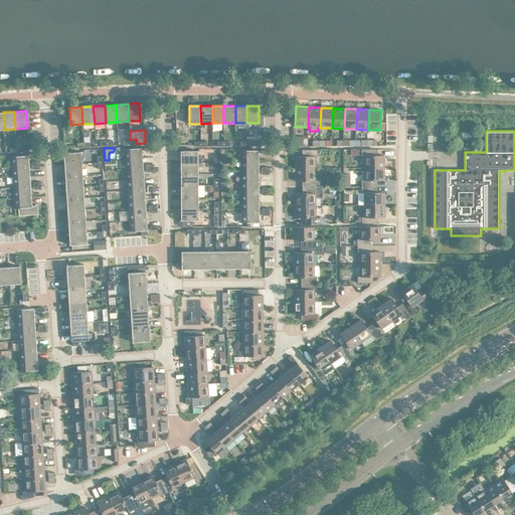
[(125,149),(126,159),(143,158),(142,148),(125,149)]
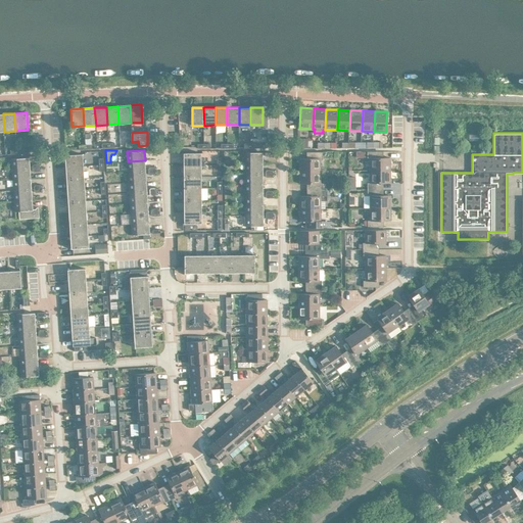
[(370,158),(370,171),(390,171),(390,157),(380,157),(380,151),(368,151),(368,158),(370,158)]
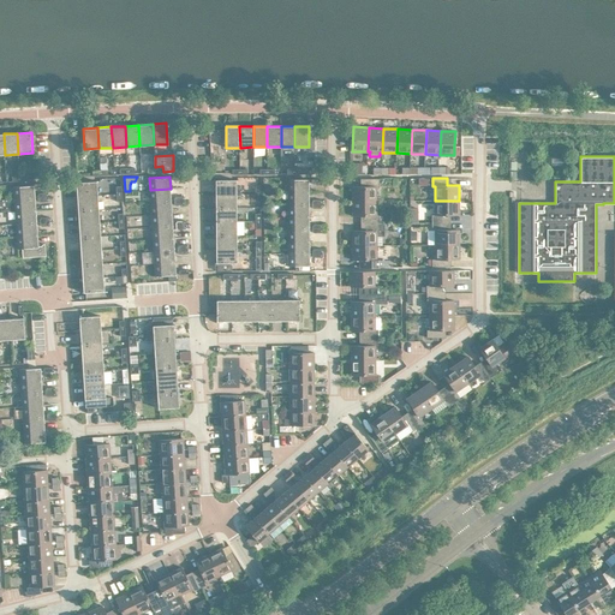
[(288,179),(288,192),(309,192),(309,179),(288,179)]
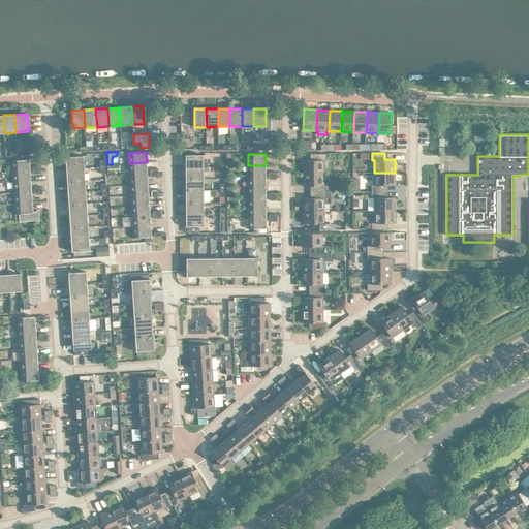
[(303,160),(303,173),(324,173),(323,160),(327,160),(327,154),(313,154),(313,160),(303,160)]
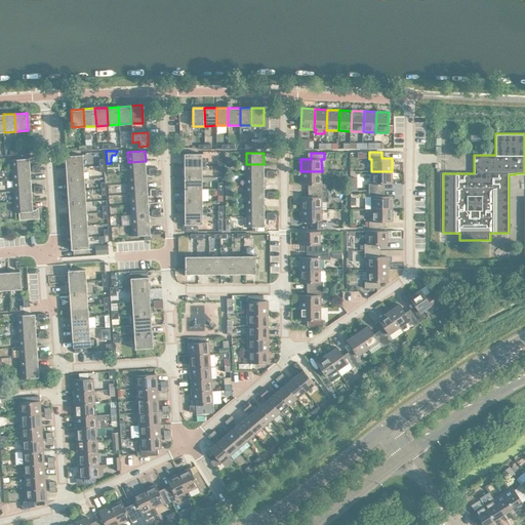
[(185,154),(185,166),(202,165),(202,154),(185,154)]
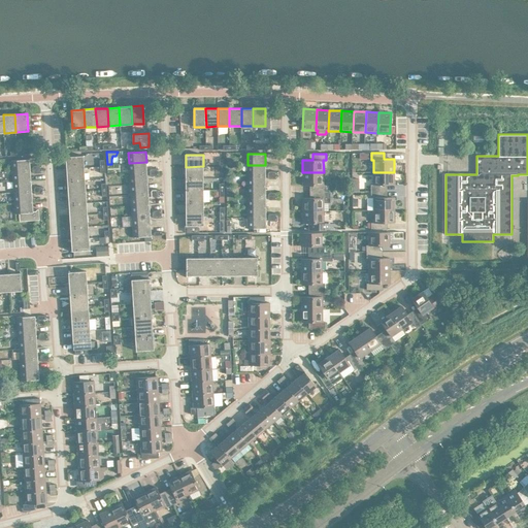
[(66,157),(66,169),(84,167),(84,156),(66,157)]
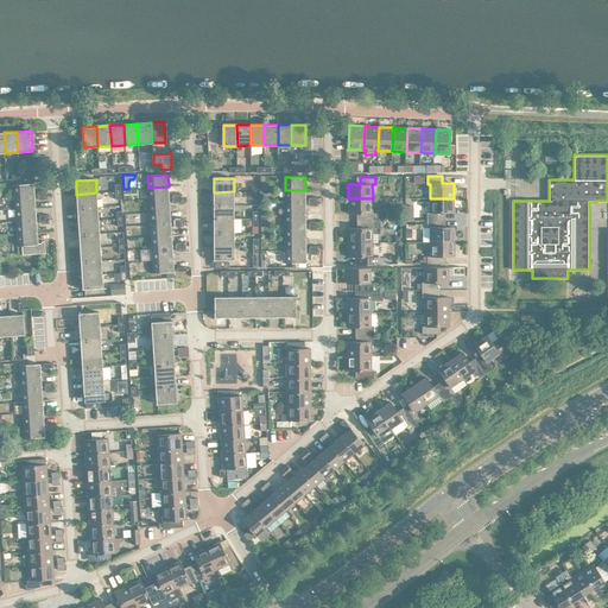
[(13,184),(14,197),(35,196),(35,183),(13,184)]
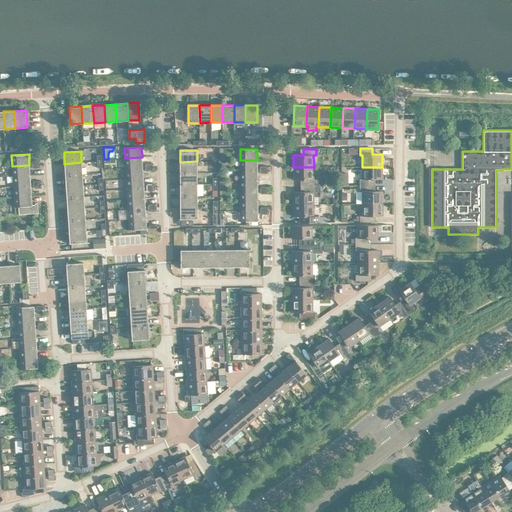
[(125,158),(125,169),(143,167),(142,157),(125,158)]
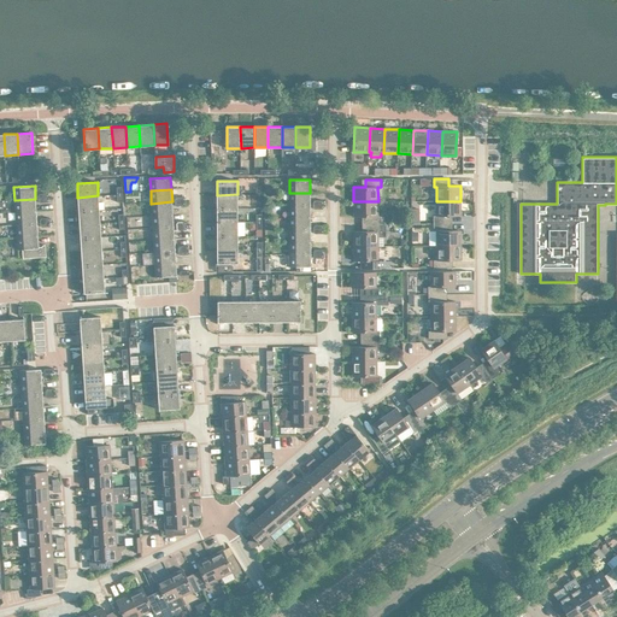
[(289,193),(289,205),(310,205),(310,193),(289,193)]
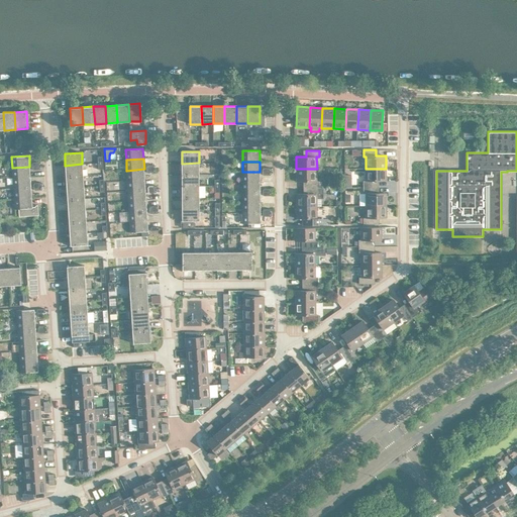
[(182,164),(182,175),(199,175),(199,163),(182,164)]
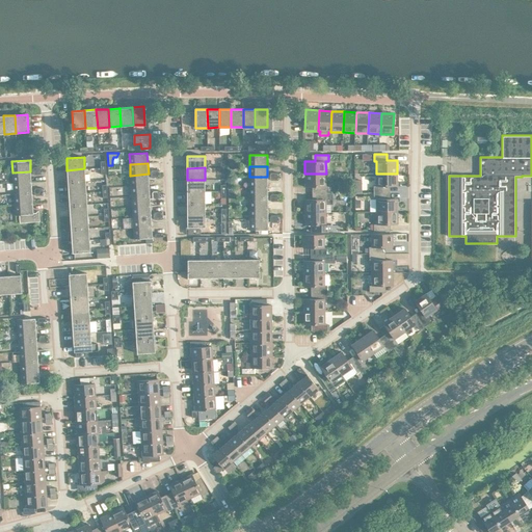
[(67,170),(68,182),(85,181),(84,168),(67,170)]
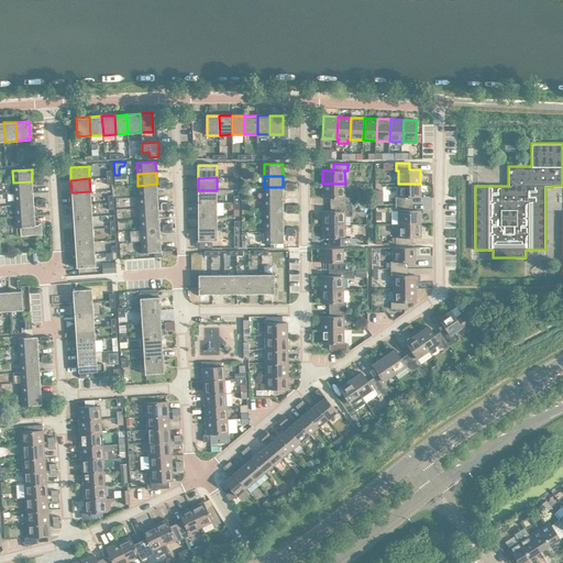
[(13,183),(14,194),(33,192),(32,181),(13,183)]
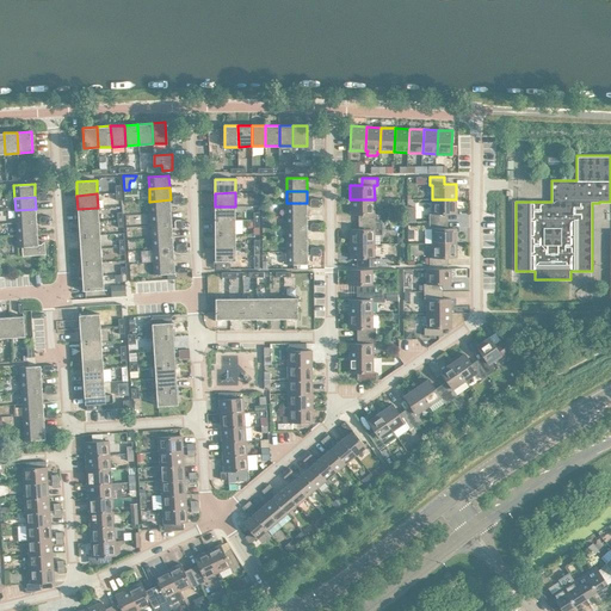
[(149,202),(150,214),(171,213),(171,199),(149,202)]
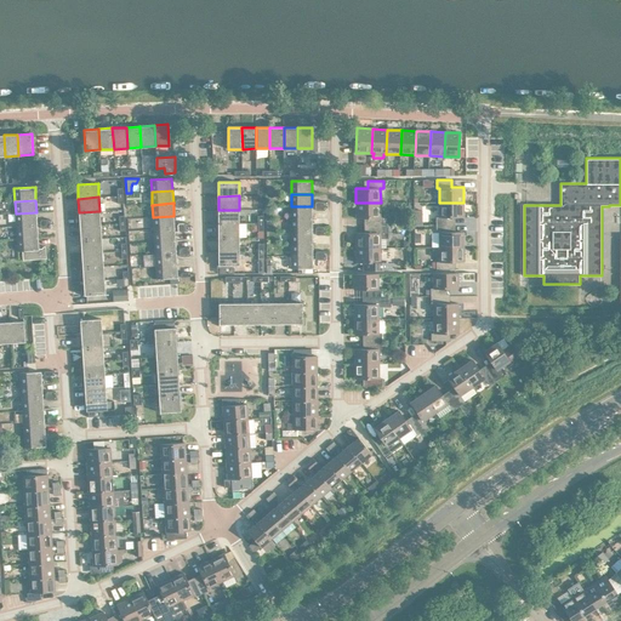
[(369,218),(369,226),(383,226),(383,217),(381,217),(381,203),(355,203),(355,218),(369,218)]
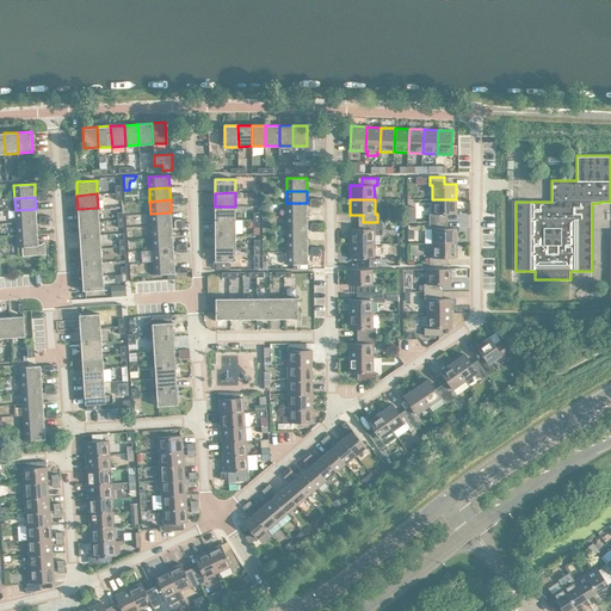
[(430,214),(430,221),(444,221),(444,214),(456,214),(456,199),(432,199),(432,214),(430,214)]
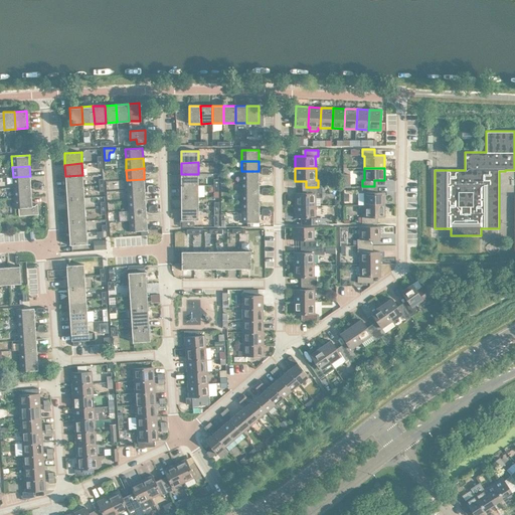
[(241,171),(241,181),(259,181),(259,171),(241,171)]
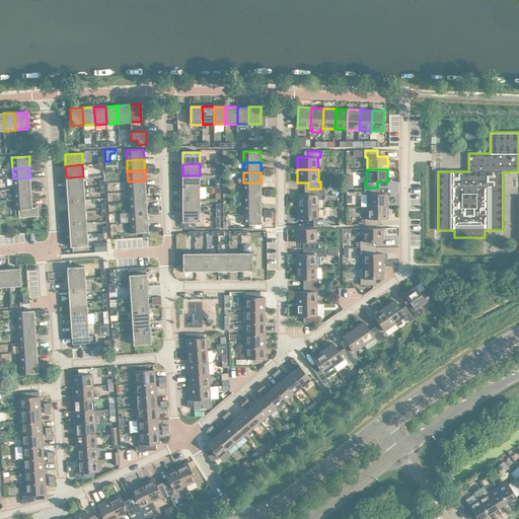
[(182,175),(182,187),(200,187),(200,175),(182,175)]
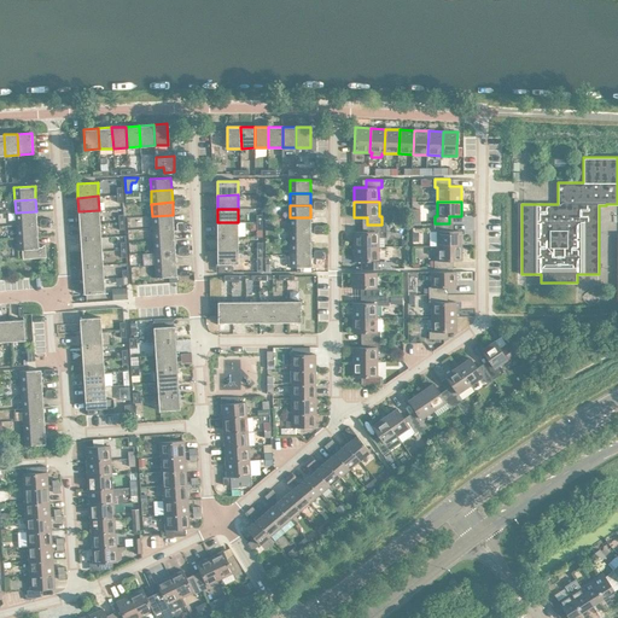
[(79,211),(80,225),(100,223),(99,210),(79,211)]
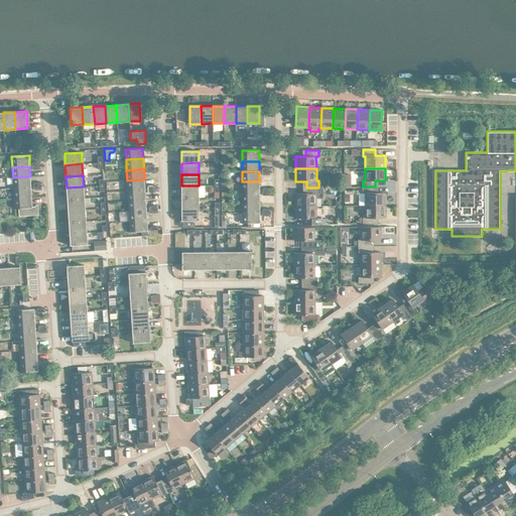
[(13,177),(13,187),(31,186),(30,176),(13,177)]
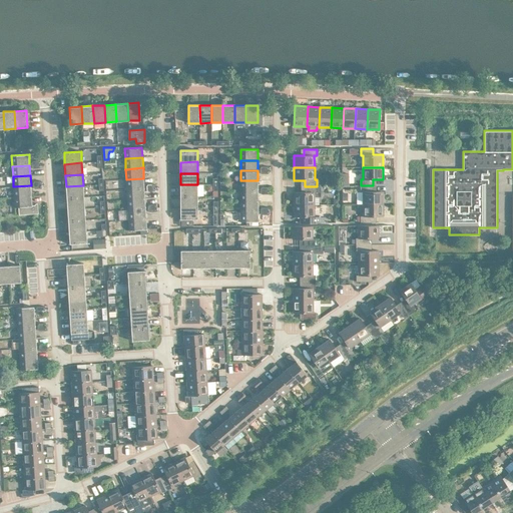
[(126,179),(127,189),(144,188),(143,178),(126,179)]
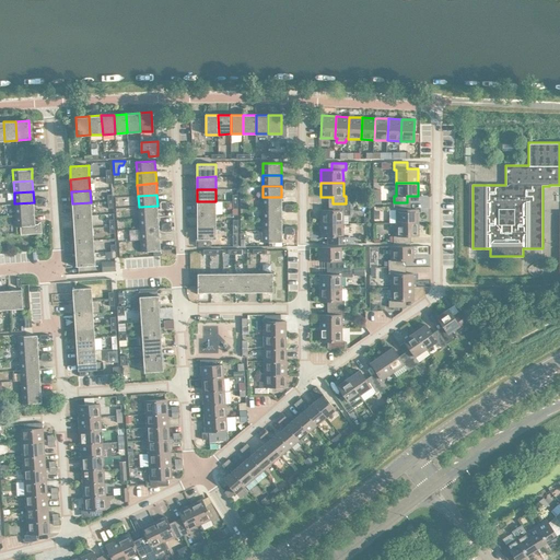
[(263,197),(263,208),(281,208),(281,197),(263,197)]
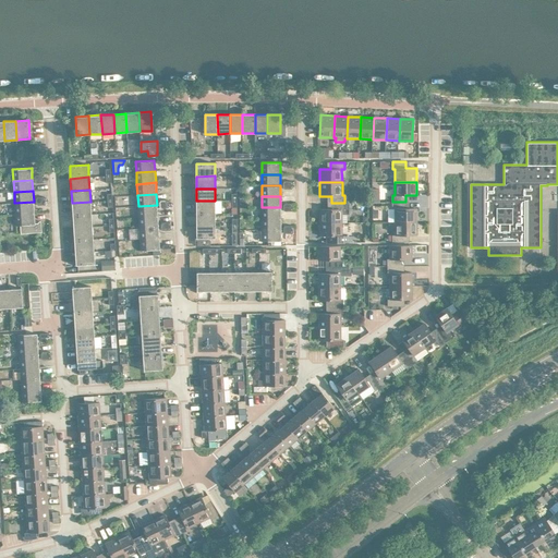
[(196,201),(196,214),(215,214),(215,201),(196,201)]
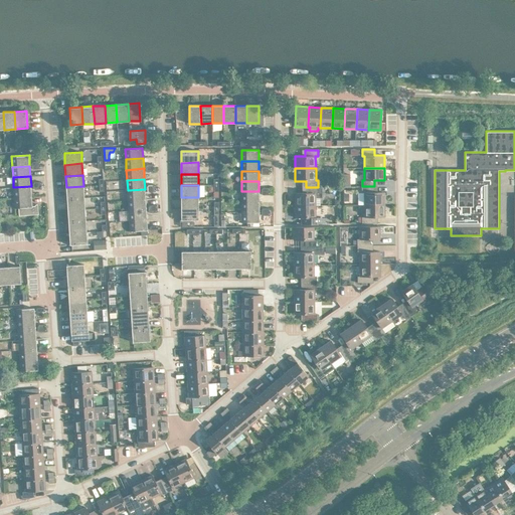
[(13,187),(14,197),(31,196),(31,186),(13,187)]
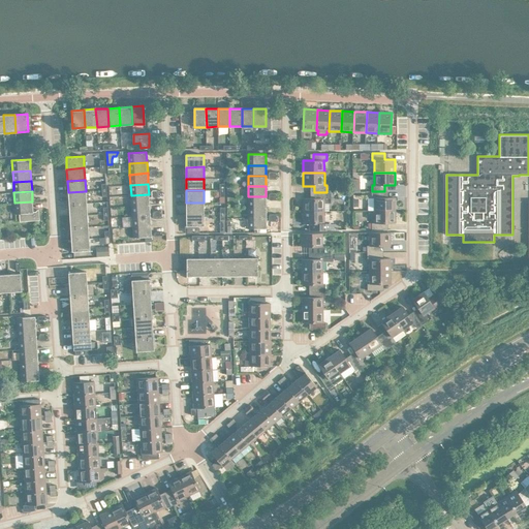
[(68,192),(69,205),(87,204),(86,191),(68,192)]
